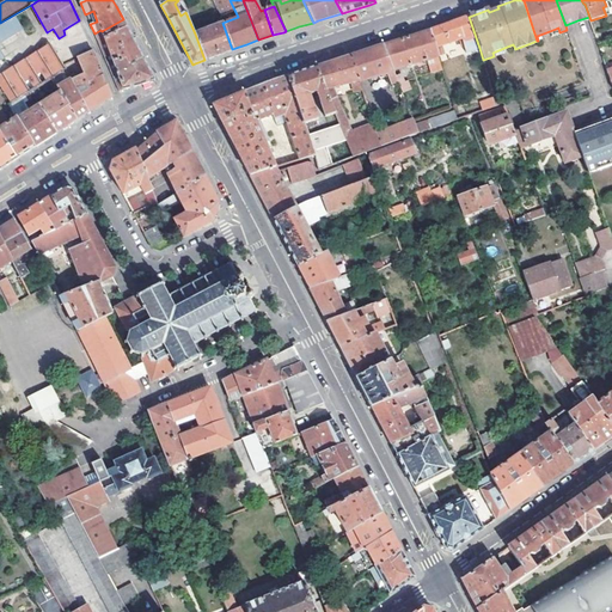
[(14,14),(0,23),(0,73),(10,67),(0,51),(0,42),(23,28),(14,14)]
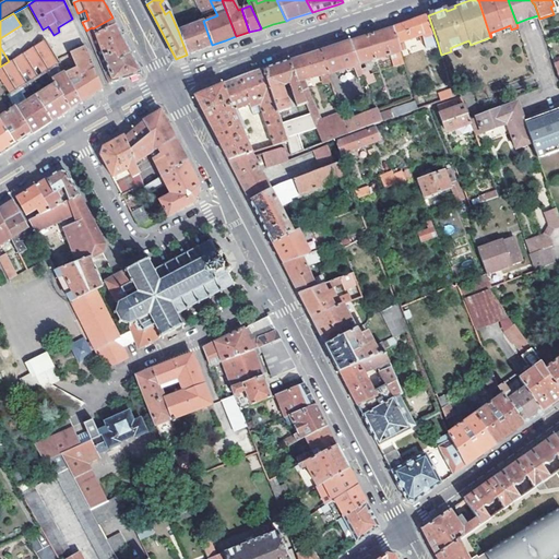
[(427,48),(438,44),(428,15),(417,19),(394,27),(401,50),(406,48),(404,40),(421,34),(427,48)]
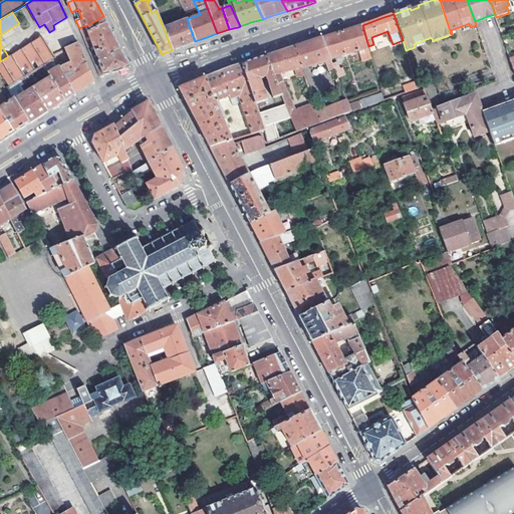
[(119,47),(103,16),(85,26),(89,36),(83,39),(86,44),(91,42),(95,52),(95,53),(105,49),(108,55),(120,50),(119,47)]
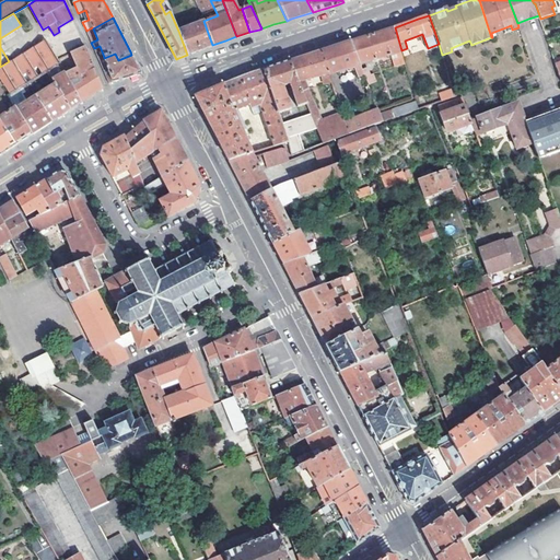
[(199,23),(178,31),(187,55),(190,54),(212,45),(203,21),(202,18),(198,20),(199,23)]
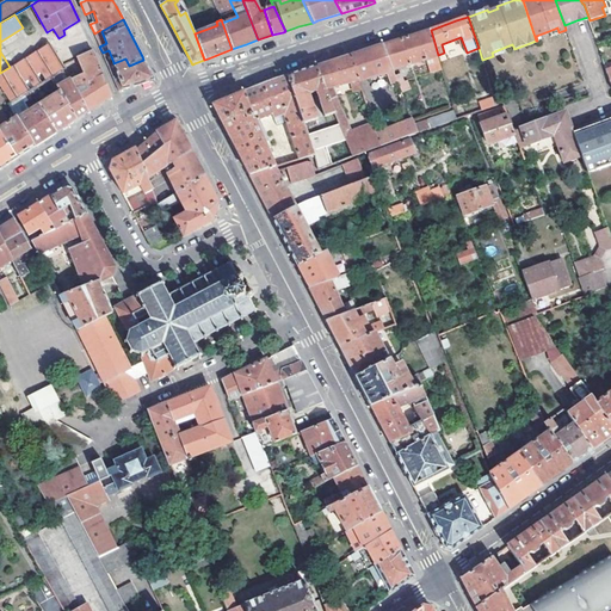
[(442,68),(438,55),(431,30),(406,37),(382,45),(393,71),(427,59),(431,72),(442,68)]
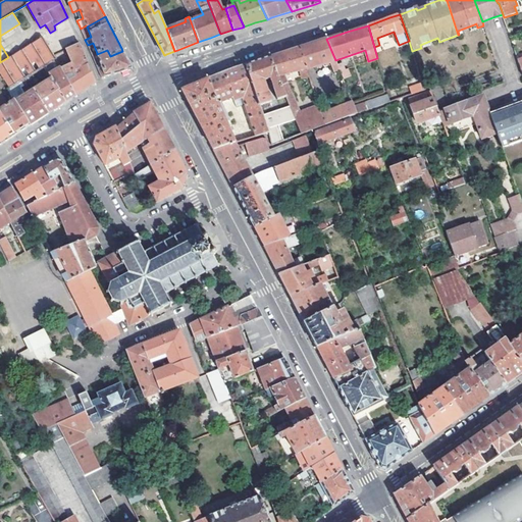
[(9,88),(29,75),(43,66),(52,60),(55,58),(41,37),(8,57),(0,62),(0,74),(8,88),(9,88)]
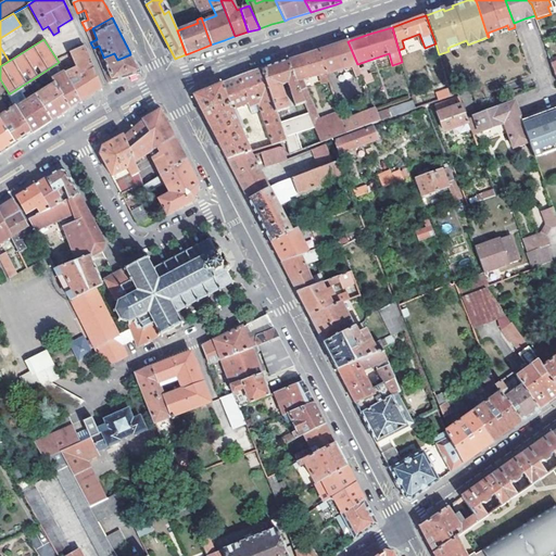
[(357,64),(348,41),(325,49),(319,50),(327,75),(352,66),(355,76),(362,74),(359,70),(357,64)]
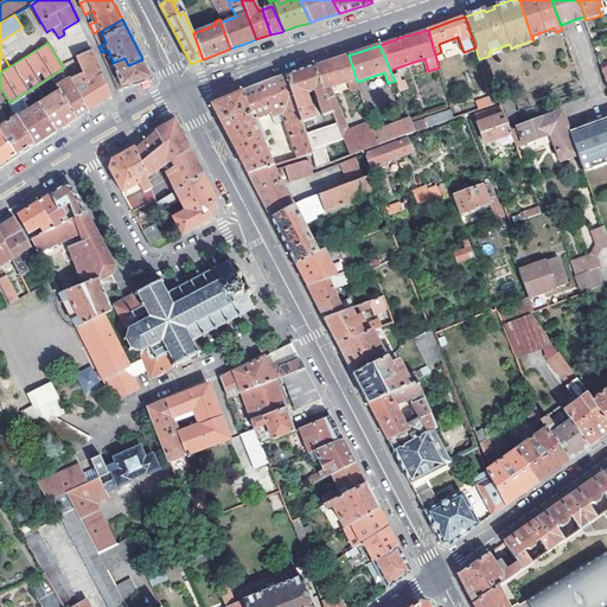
[(61,70),(50,77),(59,93),(76,119),(84,113),(87,112),(74,90),(103,75),(91,50),(76,57),(83,72),(69,82),(61,70)]
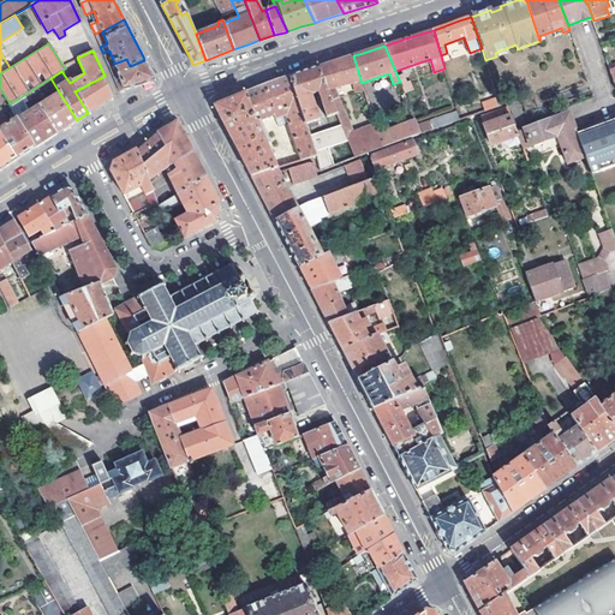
[(336,91),(362,83),(353,55),(335,61),(318,67),(336,114),(341,125),(344,130),(352,149),(354,157),(382,148),(377,133),(375,126),(354,136),(336,91)]
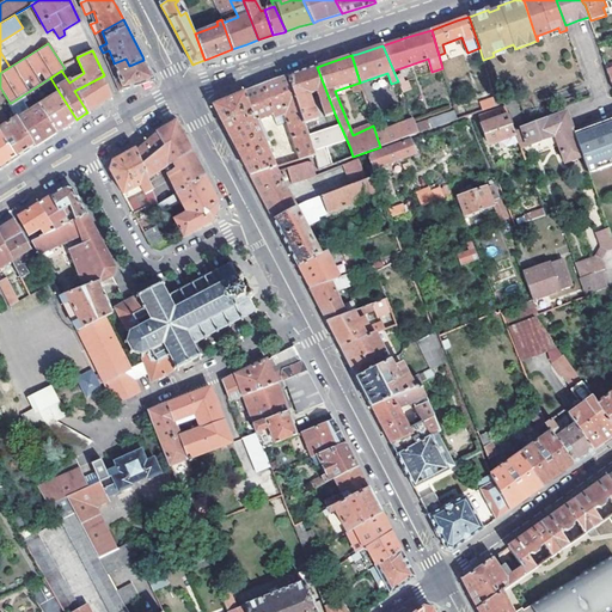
[(147,67),(144,60),(129,66),(126,59),(114,63),(114,62),(108,65),(120,91),(138,86),(145,84),(154,80),(147,67)]
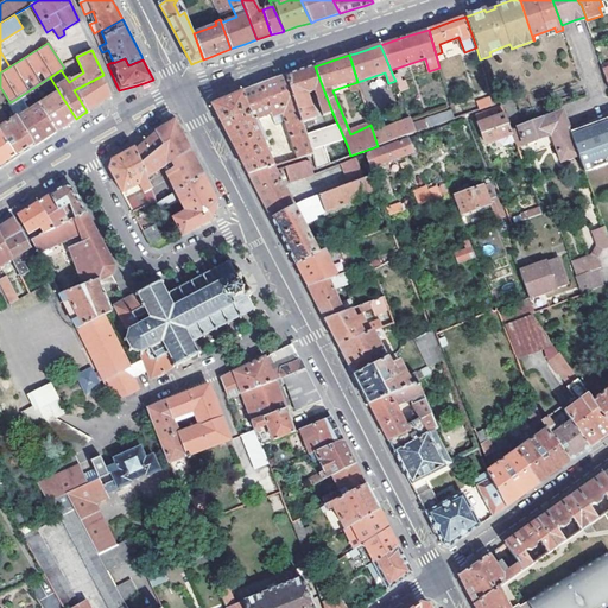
[(286,75),(302,124),(316,118),(308,94),(314,92),(323,116),(333,113),(315,67),(303,70),(286,75)]
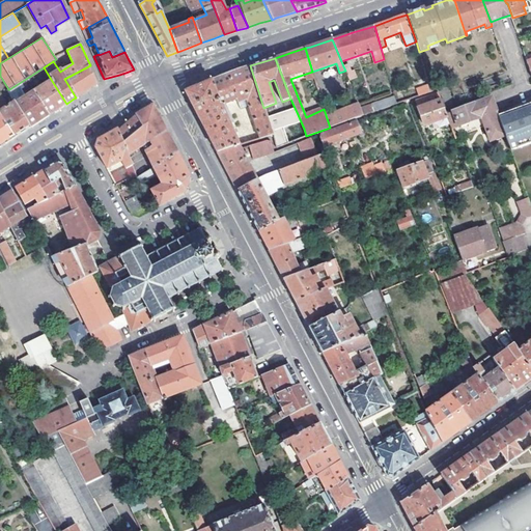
[(90,65),(64,79),(76,98),(87,90),(98,83),(90,65)]
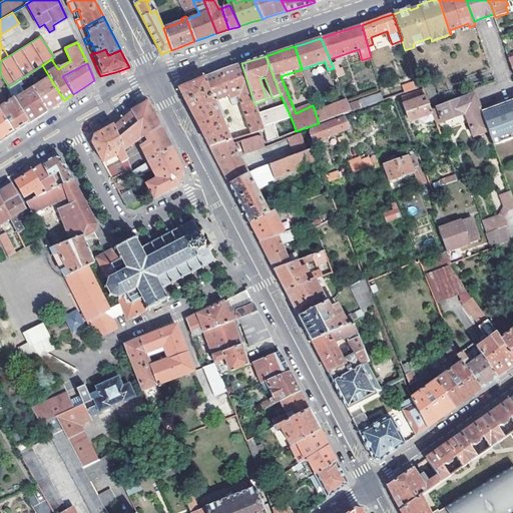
[(185,85),(178,88),(190,110),(197,123),(202,133),(209,147),(230,140),(228,136),(213,101),(237,92),(250,134),(264,130),(263,127),(258,113),(254,104),(241,63),(229,67),(221,70),(185,85)]
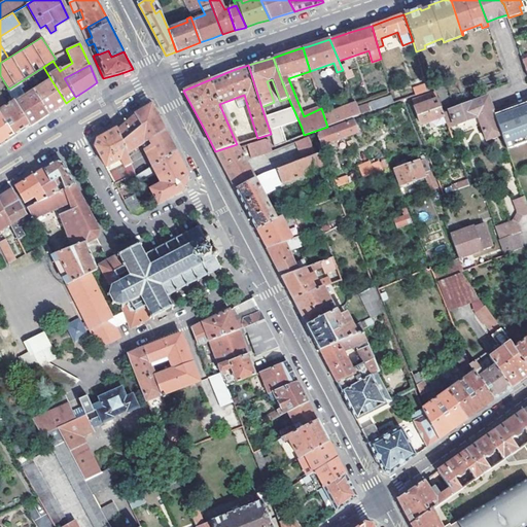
[(343,70),(346,78),(353,75),(350,68),(347,69),(343,70)]
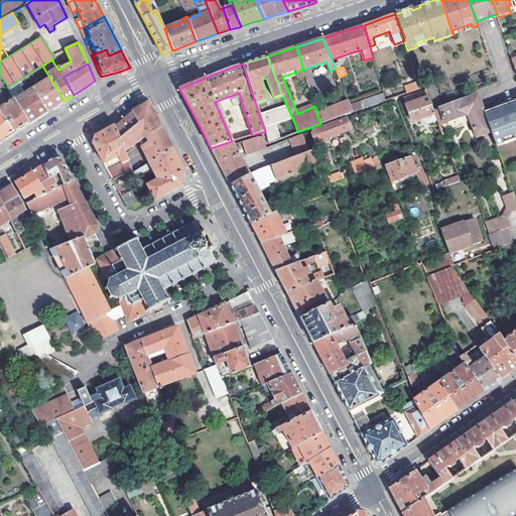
[(6,88),(10,94),(26,84),(25,82),(31,79),(28,75),(9,87),(8,87),(6,88)]
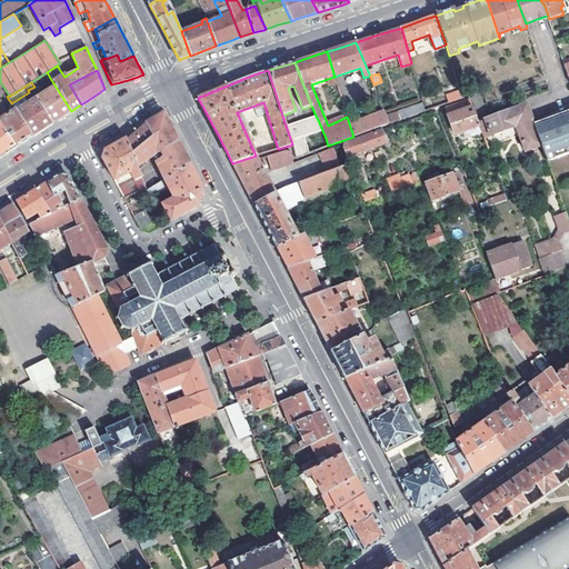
[(56,87),(17,111),(32,137),(59,119),(71,111),(56,87)]
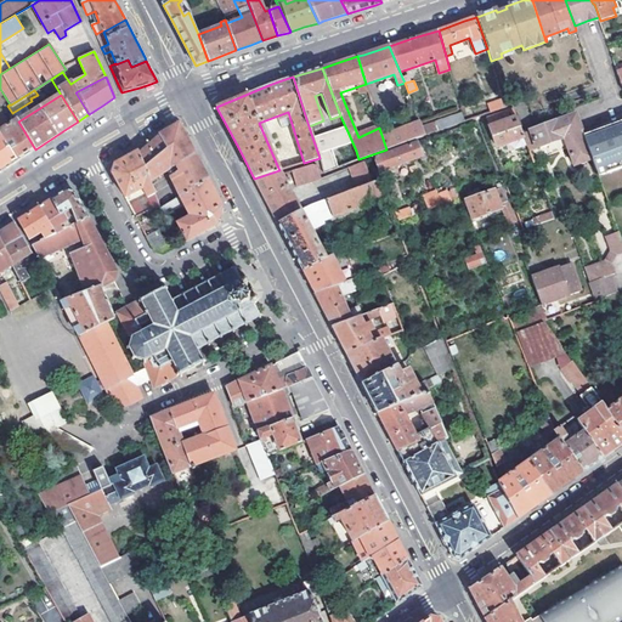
[(491,112),(504,107),(502,100),(488,106),(491,112)]
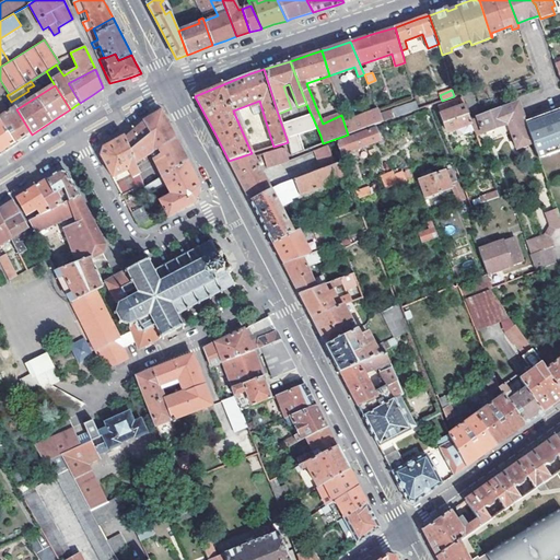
[(463,97),(439,106),(447,131),(471,124),(470,119),(463,97)]
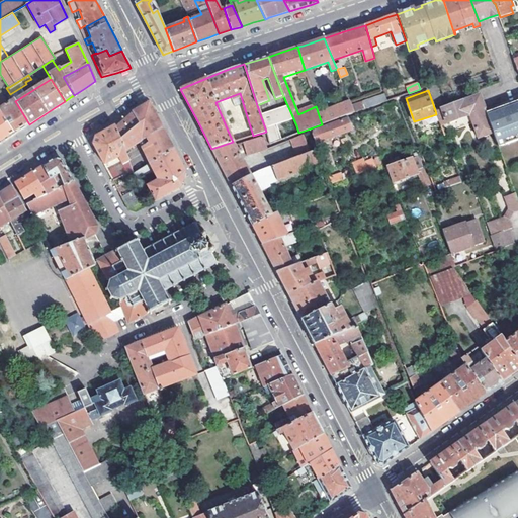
[(354,112),(365,109),(387,101),(385,95),(362,102),(352,105),(354,112)]
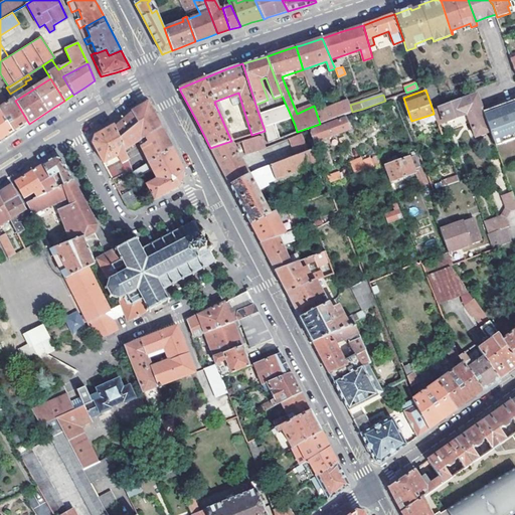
[(434,114),(439,128),(467,117),(476,139),(490,134),(482,112),(476,95),(433,110),(434,114)]
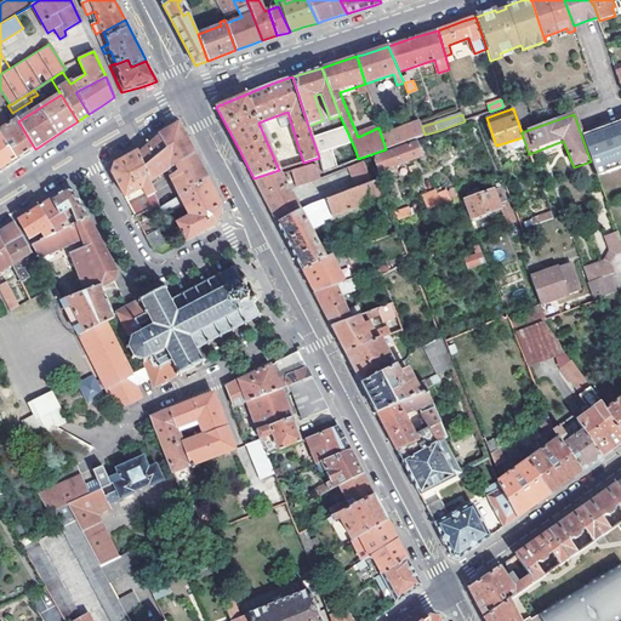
[(16,119),(0,129),(0,135),(17,161),(32,152),(35,149),(18,121),(16,119)]
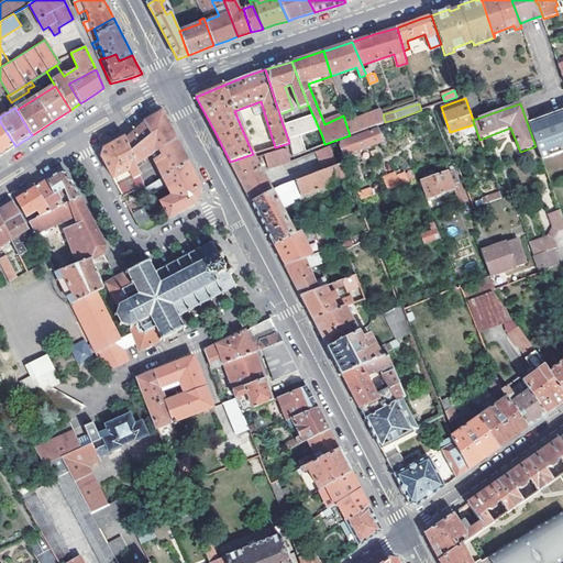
[(562,109),(527,122),(536,146),(542,164),(562,155),(562,109)]
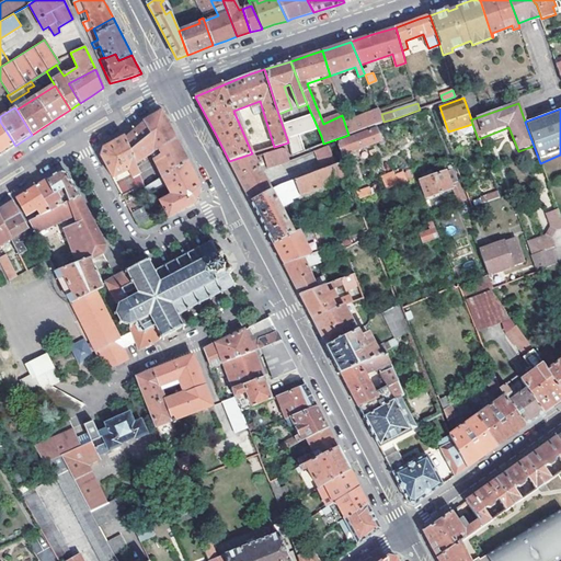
[(348,135),(384,122),(381,114),(379,110),(344,122),(348,135)]
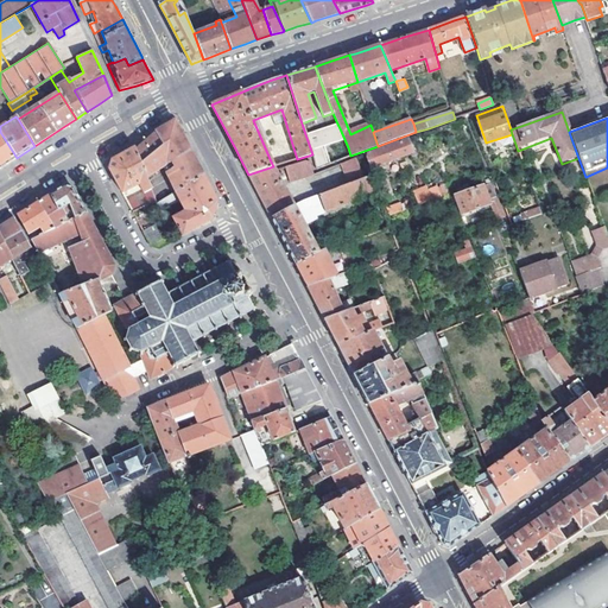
[(135,150),(146,176),(163,166),(191,151),(176,121),(157,132),(139,147),(137,150),(135,150)]
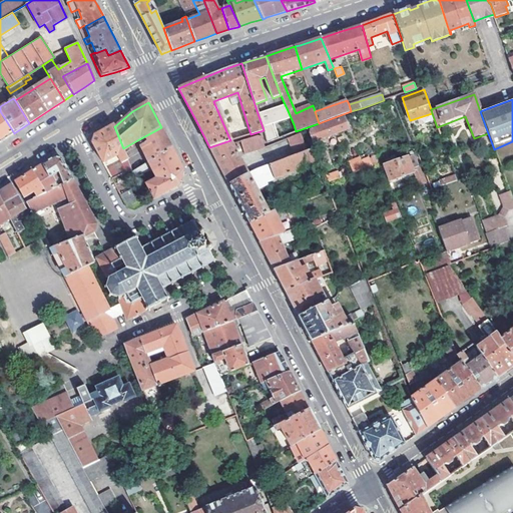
[(285,104),(258,113),(263,127),(273,124),(270,114),(287,108),(285,104)]
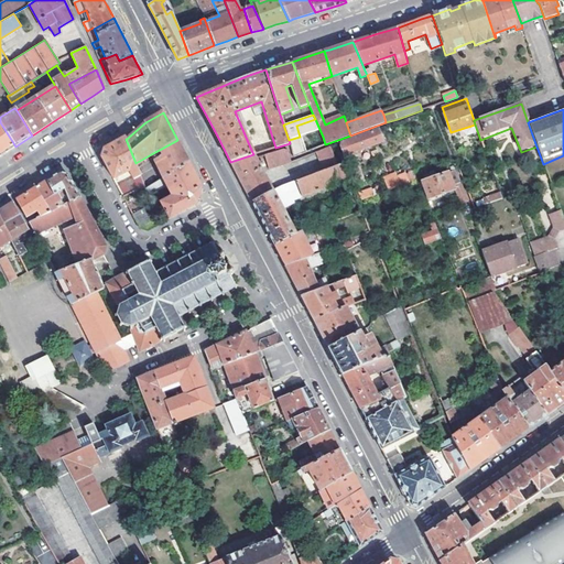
[(0,156),(15,147),(0,122),(0,156)]
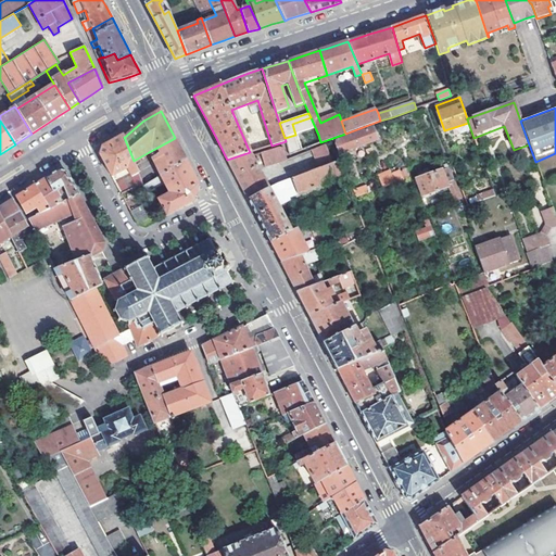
[(340,153),(378,140),(374,127),(337,140),(336,144),(340,153)]
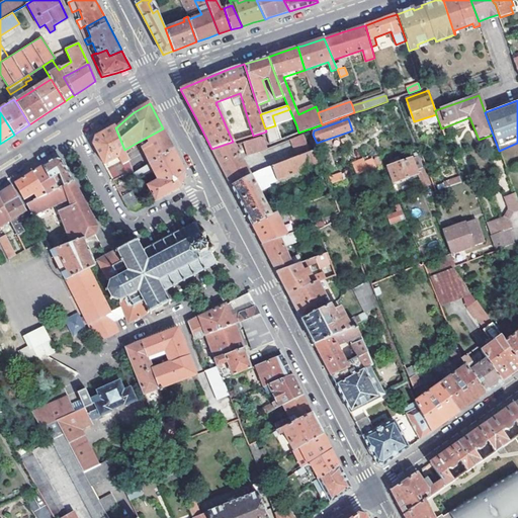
[(96,137),(93,144),(104,165),(119,157),(122,164),(108,171),(113,181),(124,175),(134,170),(132,166),(131,164),(130,164),(127,158),(124,150),(115,127),(116,127),(115,125),(96,137)]
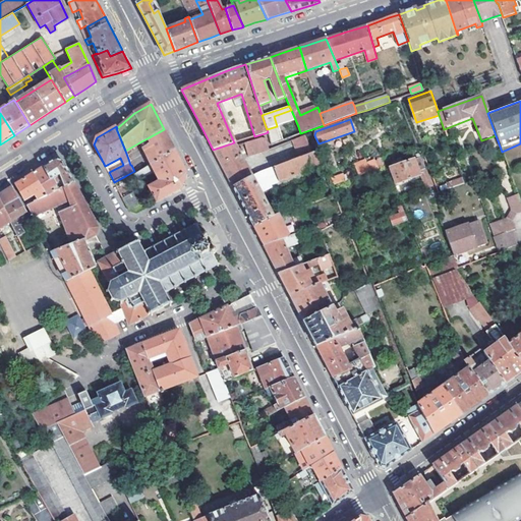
[(165,131),(164,129),(139,142),(150,163),(174,150),(165,131)]
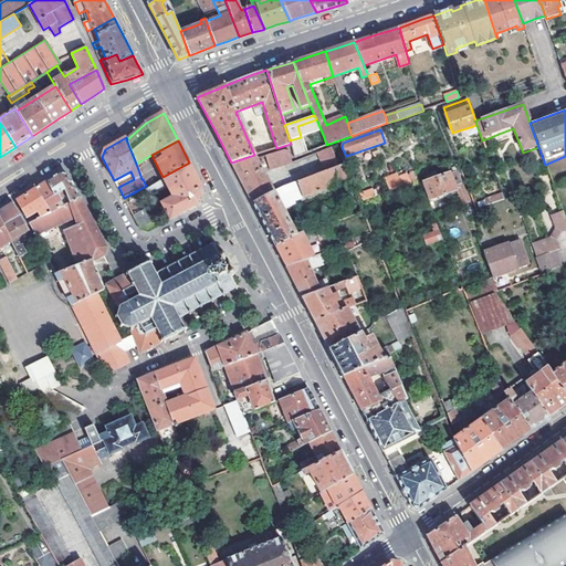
[(254,155),(265,152),(263,144),(252,150),(254,155)]
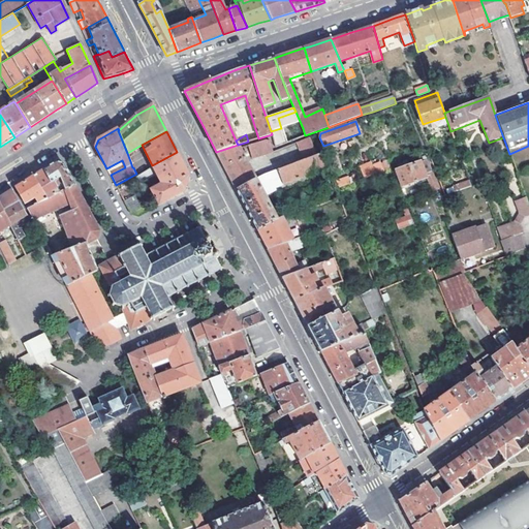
[(311,137),(299,142),(305,159),(317,154),(311,137)]
